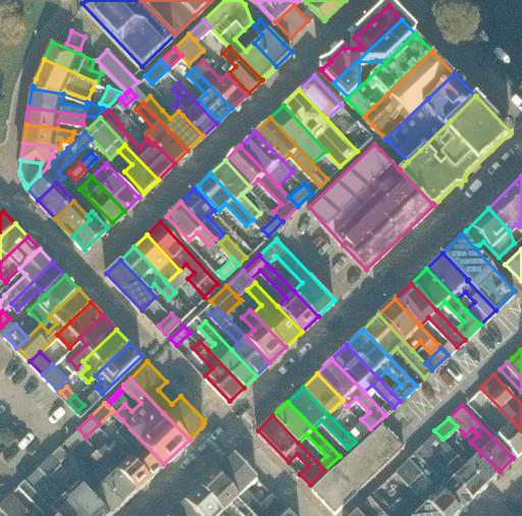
[(354,427),(352,428),(347,433),(355,442),(363,434),(370,428),(361,419),(354,427)]
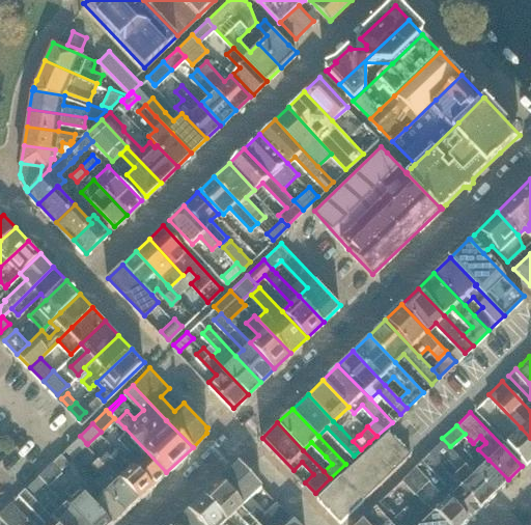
[(152,486),(166,472),(124,427),(120,431),(122,433),(119,437),(131,449),(124,454),(123,456),(152,486)]
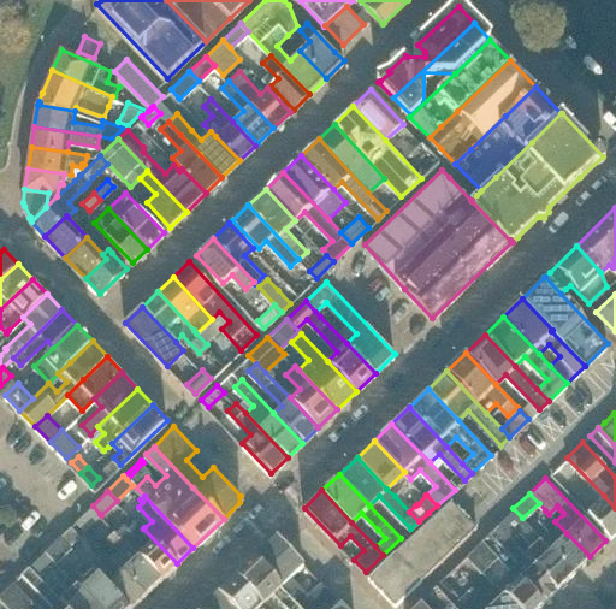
[(611,534),(615,530),(615,508),(604,496),(588,510),(611,534)]
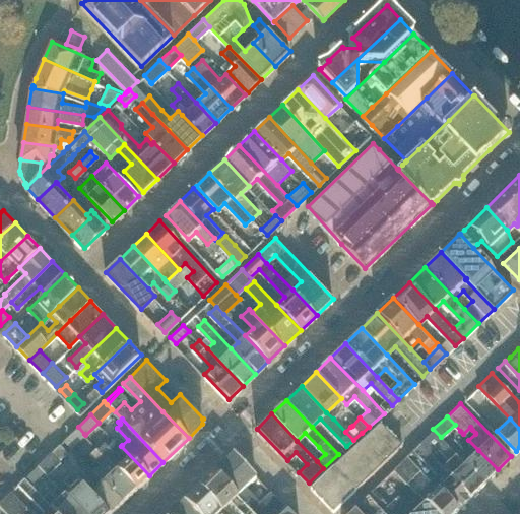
[(403,442),(383,422),(381,420),(334,463),(311,485),(334,509),(403,442)]
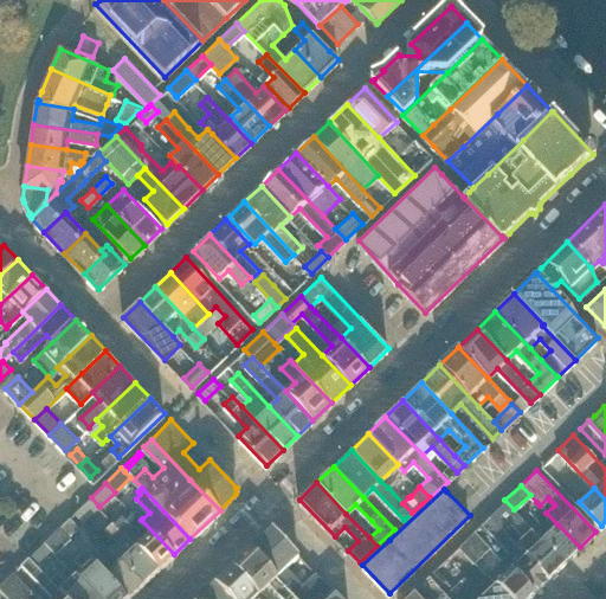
[(83,520),(98,506),(91,497),(75,511),(83,520)]
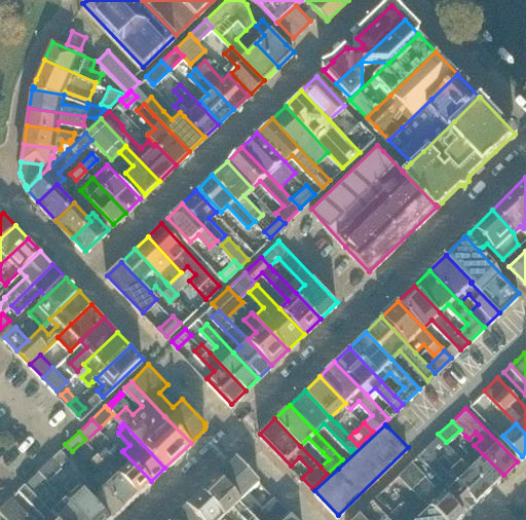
[(122,451),(123,450),(109,436),(102,443),(116,456),(109,463),(138,493),(151,481),(122,451)]
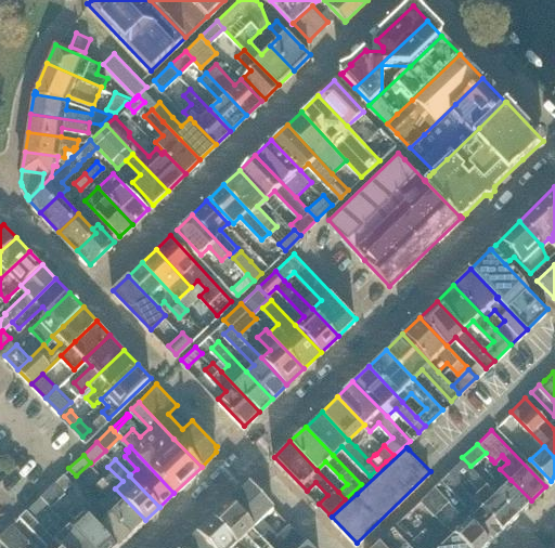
[(531,500),(511,480),(500,469),(498,466),(494,462),(491,459),(485,467),(493,477),(487,483),(488,483),(497,493),(517,513),(531,500)]
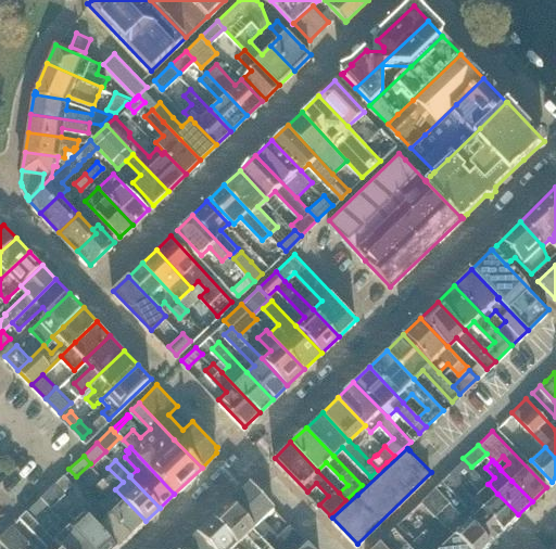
[(490,543),(504,528),(480,505),(450,472),(442,480),(467,506),(460,512),(490,543)]
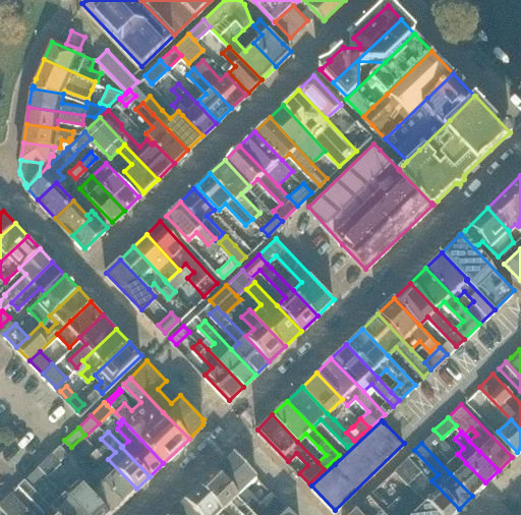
[(59,460),(68,451),(60,444),(52,452),(59,460)]
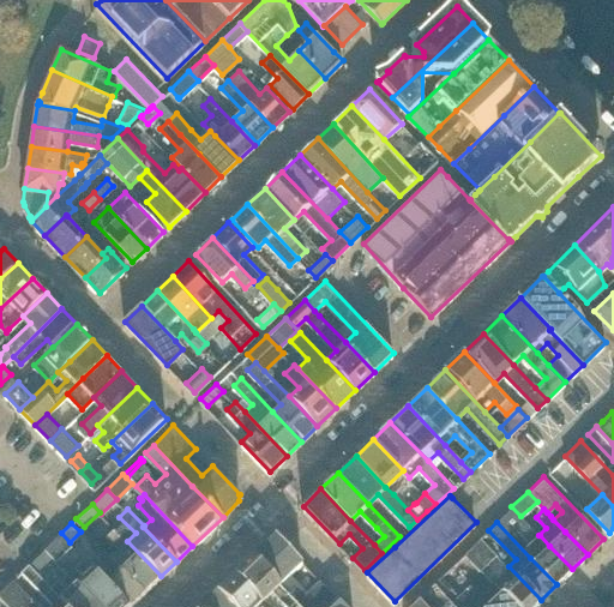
[(161,576),(127,541),(114,527),(106,535),(118,547),(110,554),(145,590),(161,576)]
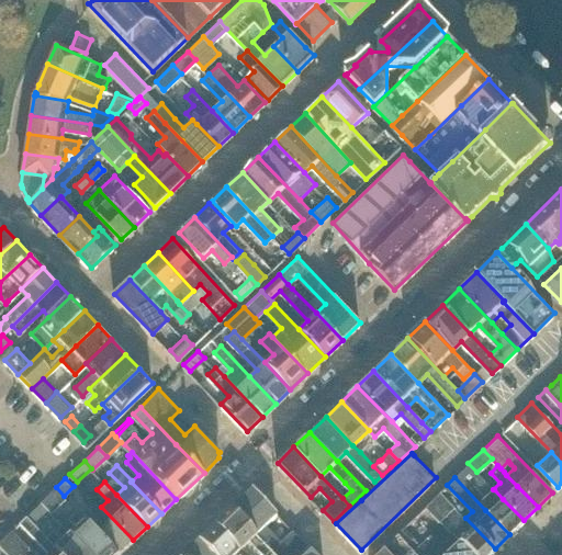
[(278,554),(287,554),(277,544),(281,540),(266,523),(277,512),(253,487),(232,506),(268,544),(271,547),(278,554)]
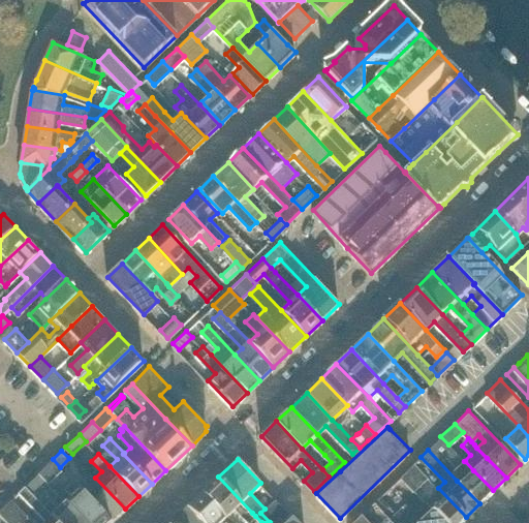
[(493,490),(473,470),(465,461),(458,468),(466,477),(463,481),(460,478),(457,481),(479,503),(493,490)]
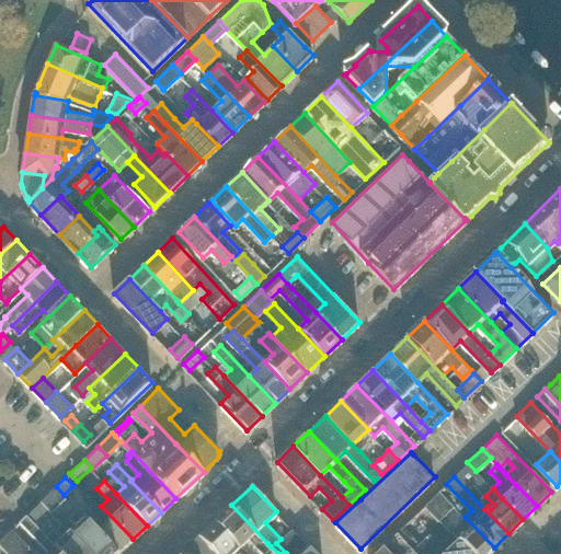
[(54,512),(65,503),(52,489),(42,499),(48,507),(54,512)]
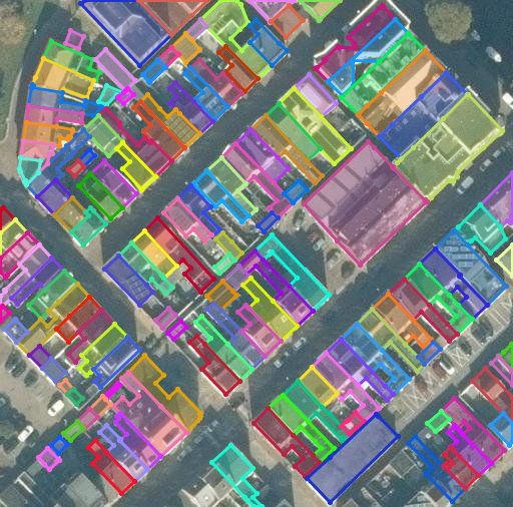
[(402,475),(415,462),(402,449),(389,461),(402,475)]
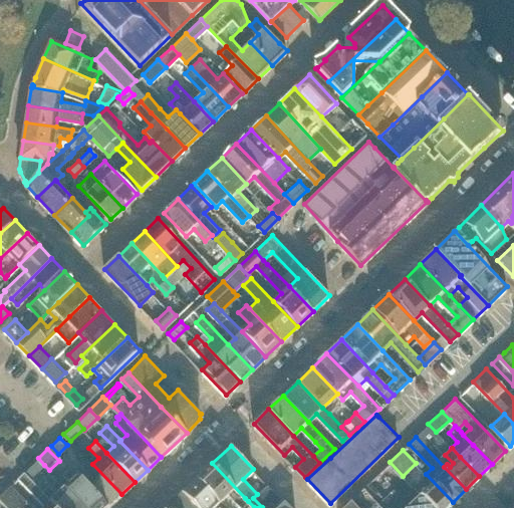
[(121,494),(92,464),(80,451),(73,458),(84,470),(79,476),(108,506),(121,494)]
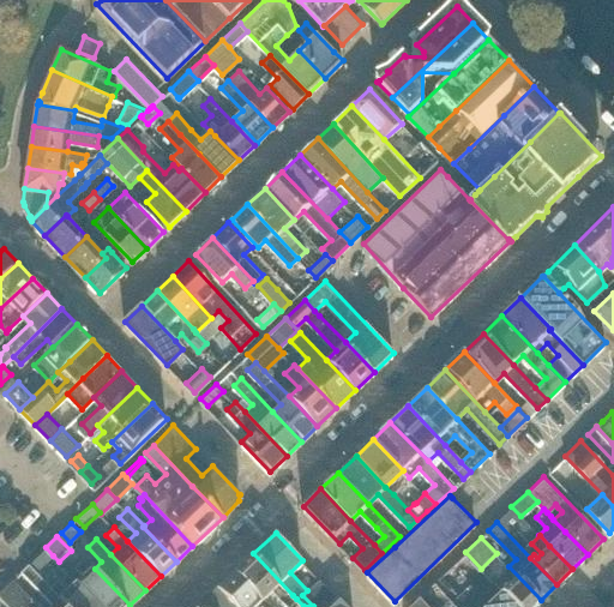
[(36,570),(53,556),(46,547),(29,563),(36,570)]
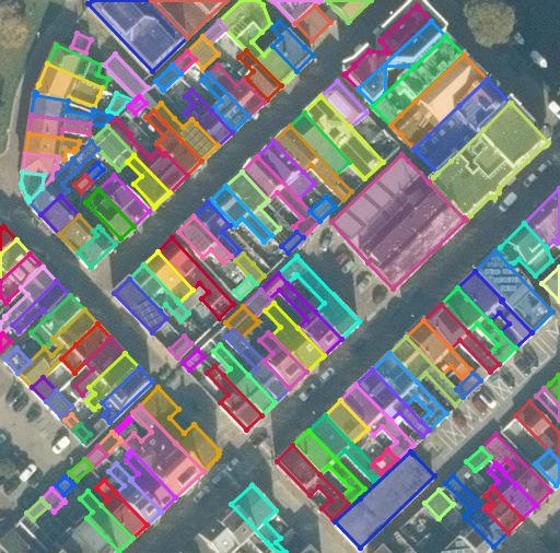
[(267,542),(261,537),(231,504),(214,520),(238,545),(240,545),(248,538),(263,552),(277,552),(270,545),(267,542)]
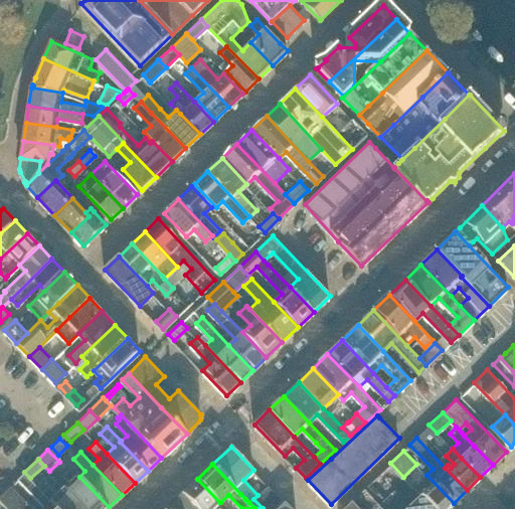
[(107,508),(109,507),(79,477),(71,469),(64,475),(70,482),(64,487),(86,508),(107,508)]
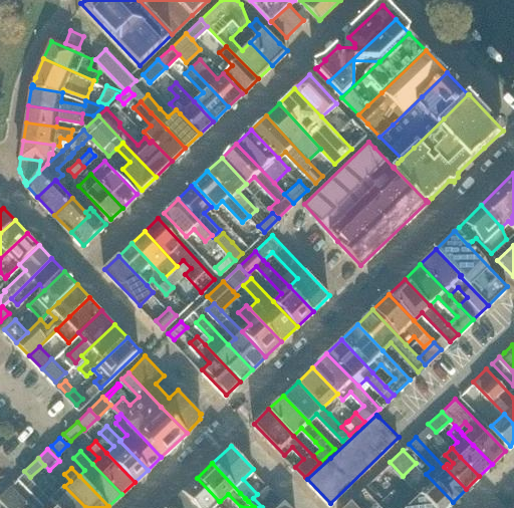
[(59,507),(43,490),(30,477),(24,471),(18,477),(44,505),(40,507),(59,507)]
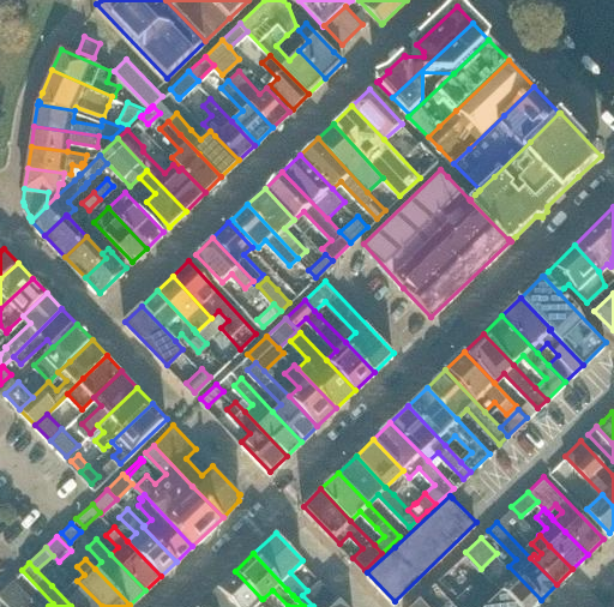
[(518,606),(533,606),(541,600),(509,566),(493,582),(499,588),(518,606)]
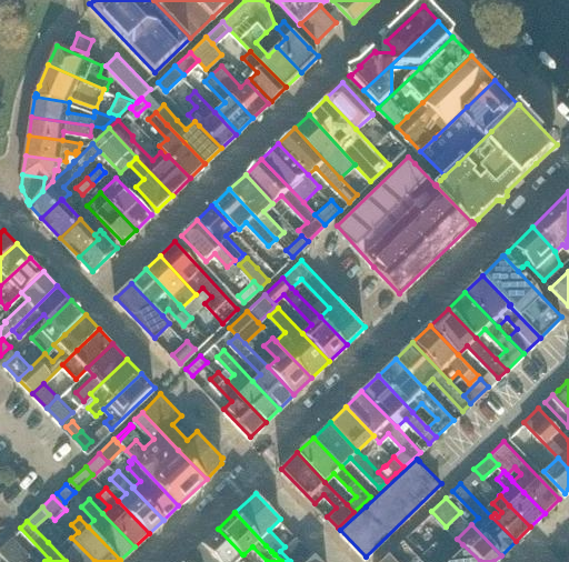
[(250,561),(248,560),(243,554),(242,554),(218,529),(202,544),(219,561),(250,561)]
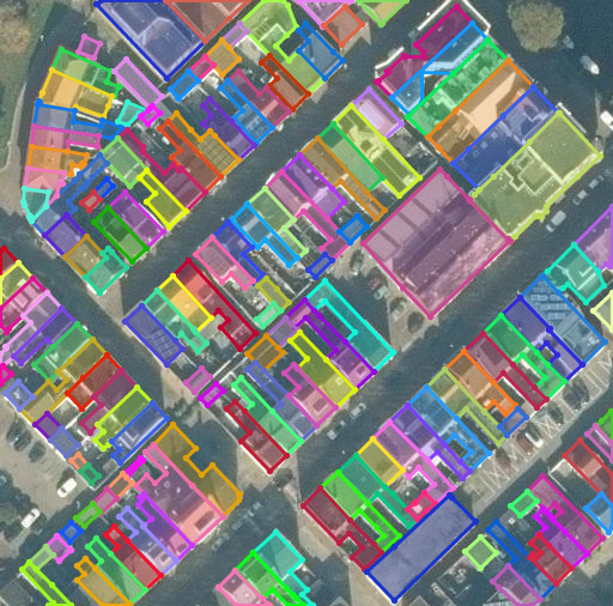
[(457,593),(441,574),(434,580),(459,605),(457,605),(486,605),(467,585),(457,593)]
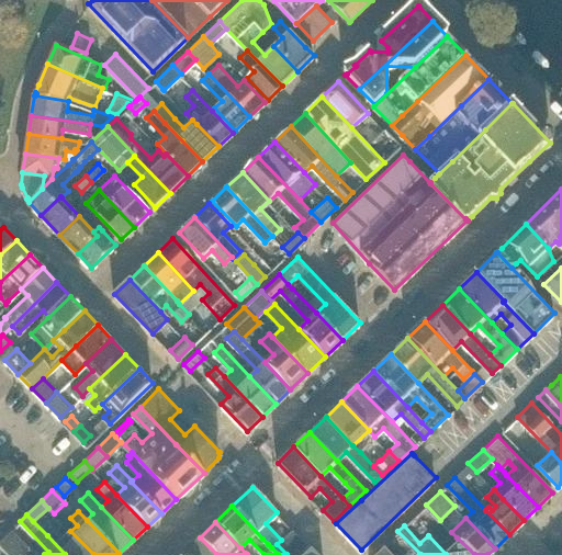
[(38,554),(13,528),(0,540),(0,542),(11,554),(19,554),(22,553),(24,554),(38,554)]
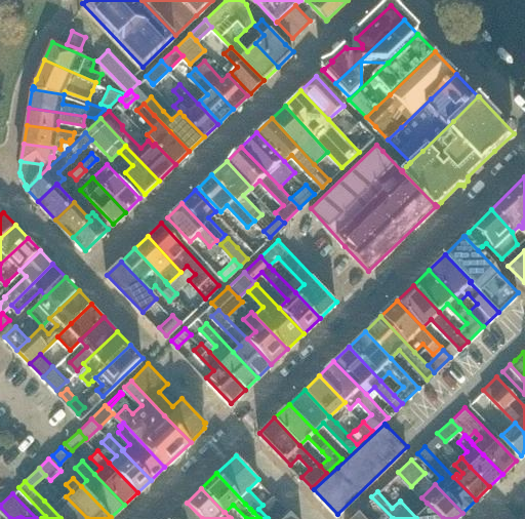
[(268,518),(277,518),(288,510),(274,494),(263,505),(258,509),(268,518)]
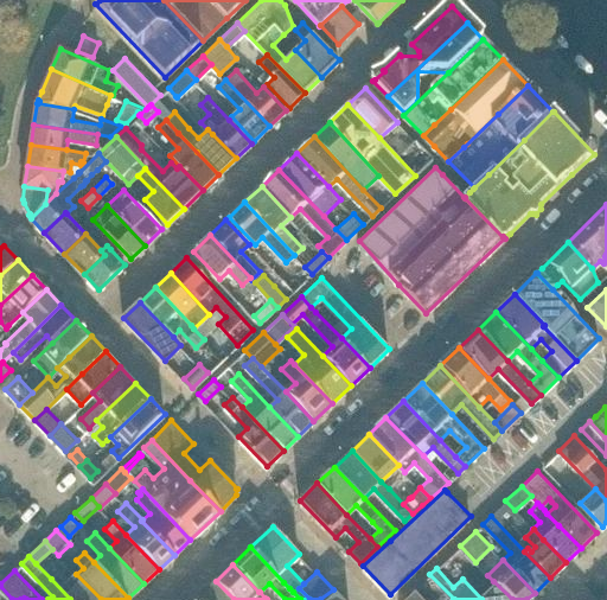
[(101,599),(76,574),(68,582),(58,573),(51,579),(70,599),(101,599)]
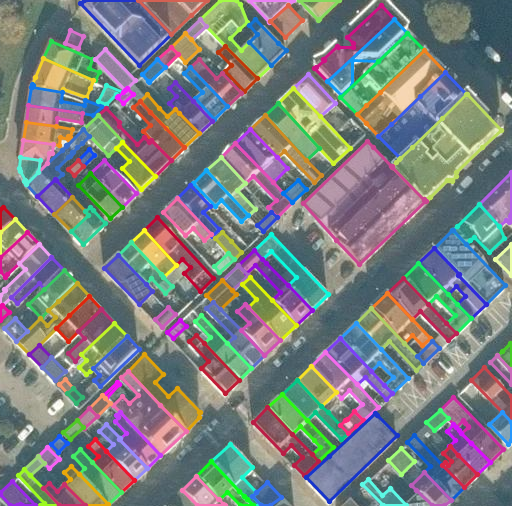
[(432,505),(416,490),(411,485),(401,495),(392,486),(390,488),(406,505),(432,505)]
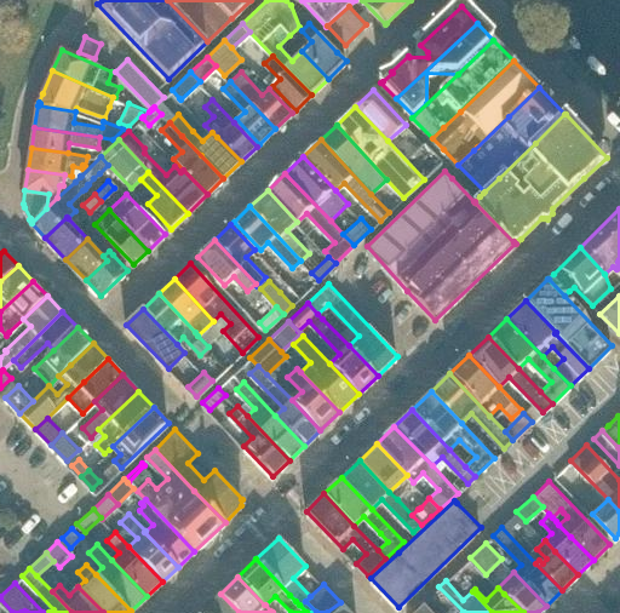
[(239,612),(220,594),(201,611),(202,612),(239,612)]
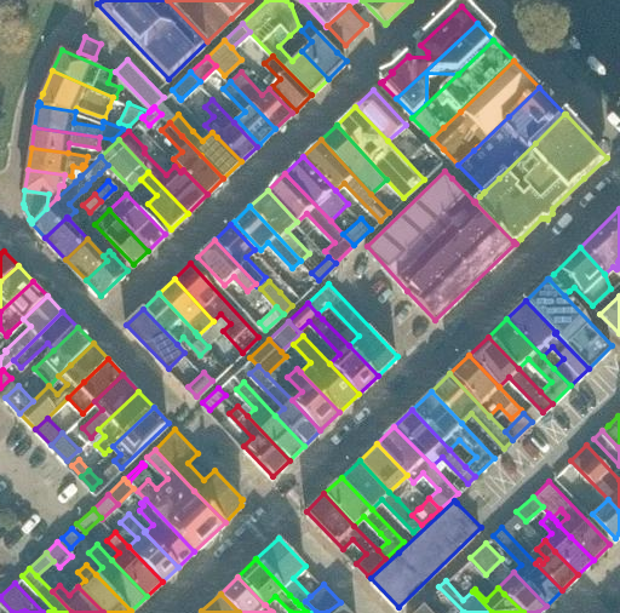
[(12,612),(0,599),(0,612),(12,612)]
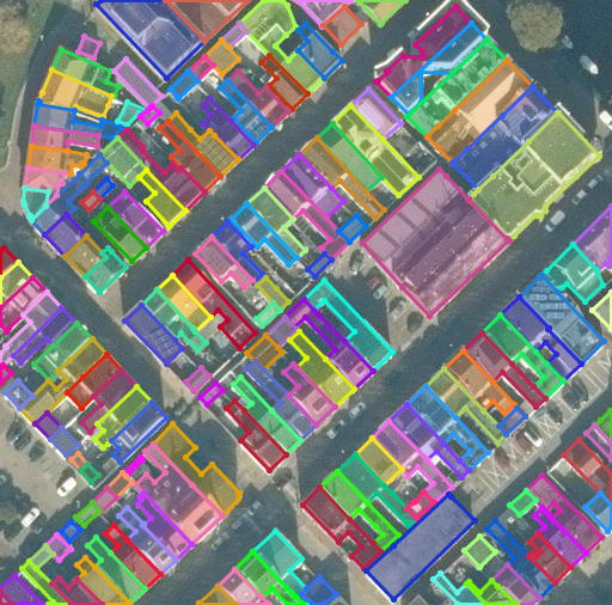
[(427,604),(417,594),(405,604),(427,604)]
